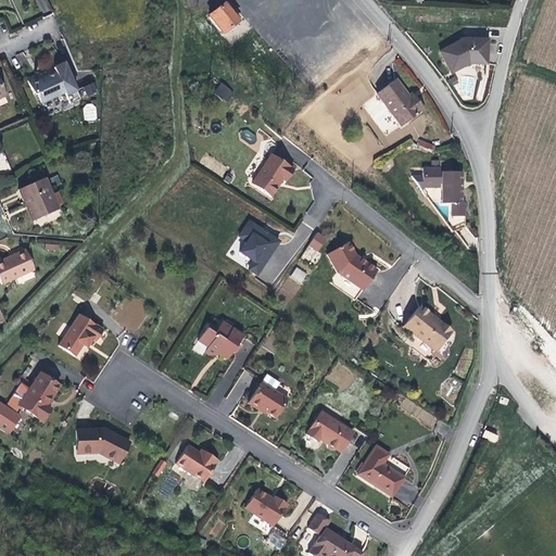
[(234,22),(237,20),(223,1),(219,4),(234,22)]
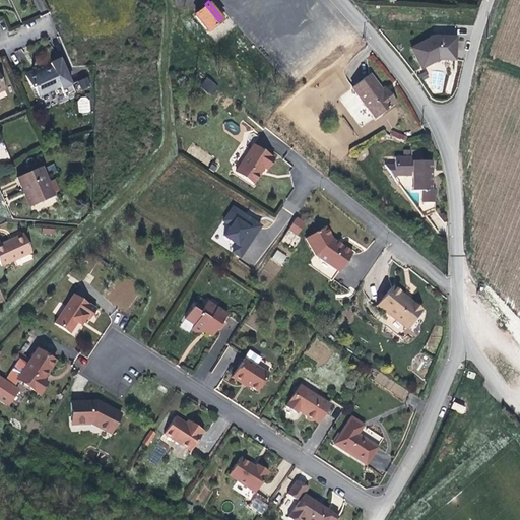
[(205,30),(218,20),(205,4),(191,16),(203,31),(205,29),(205,30)]
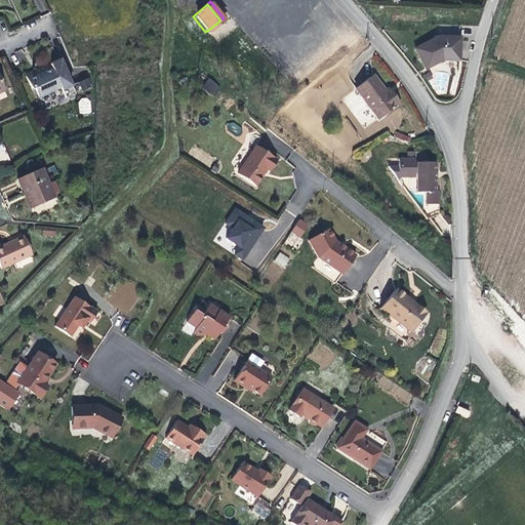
[(442,57),(458,57),(458,35),(436,35),(415,45),(425,66),(442,57)]
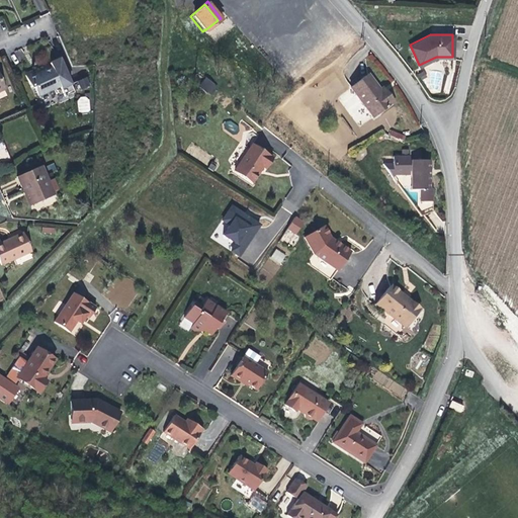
[(76,90),(61,57),(52,62),(54,66),(38,72),(37,67),(26,72),(33,87),(37,86),(40,93),(62,84),(67,95),(76,90)]
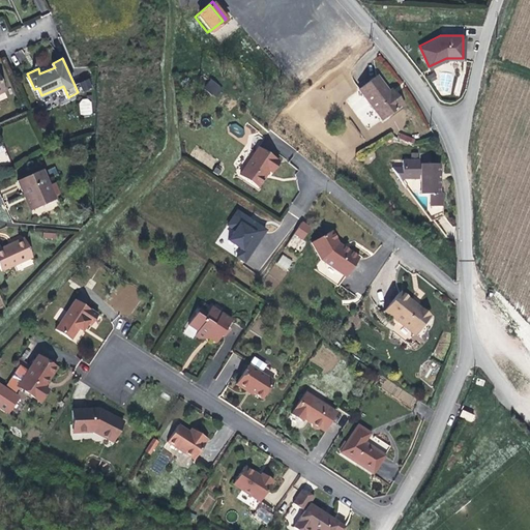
[(393,96),(389,91),(377,75),(359,87),(383,119),(405,104),(396,93),(393,96)]
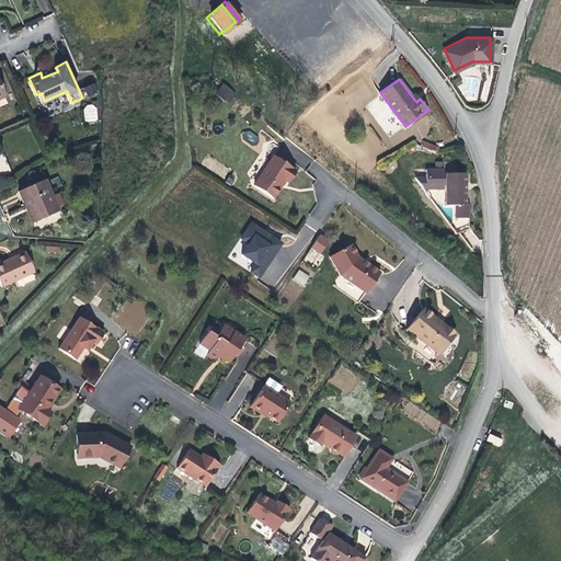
[(226,101),(229,96),(232,92),(224,86),(220,90),(218,93),(226,101)]
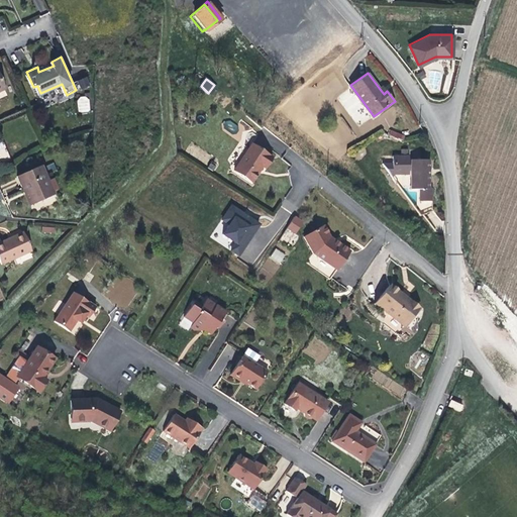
[(336,99),(348,112),(360,102),(349,88),(336,99)]
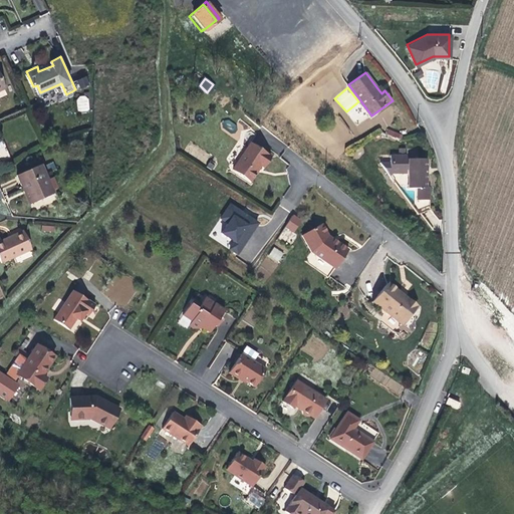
[(89,110),(88,95),(76,96),(77,111),(89,110)]
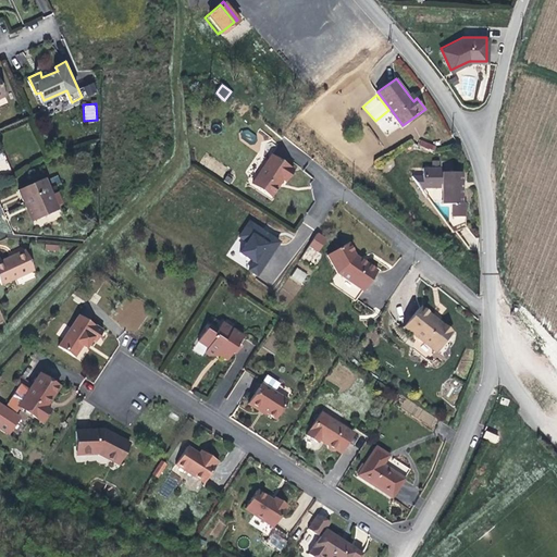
[(251,144),(257,136),(246,128),(240,136),(251,144)]
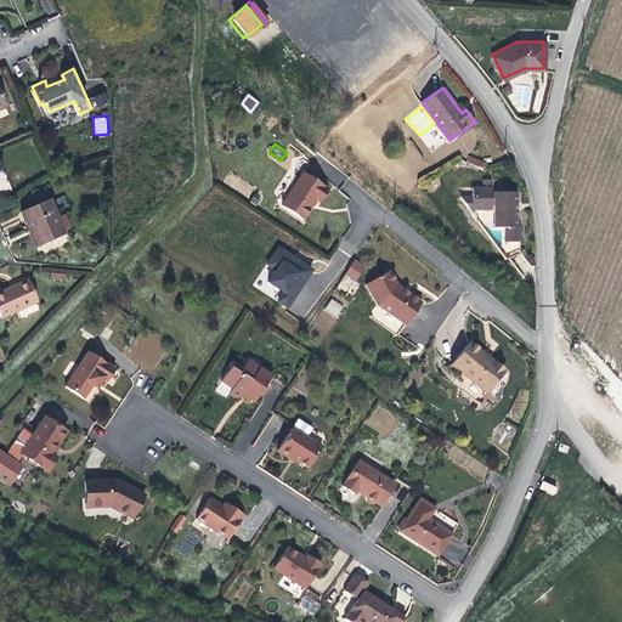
[(470,156),(468,163),(484,170),(487,163),(470,156)]
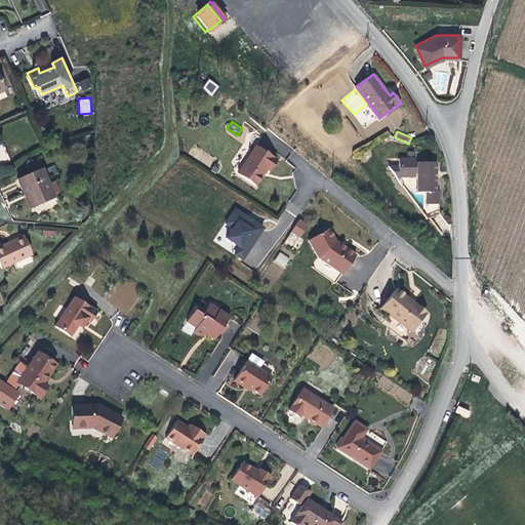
[(0,161),(8,159),(3,144),(0,145),(0,161)]
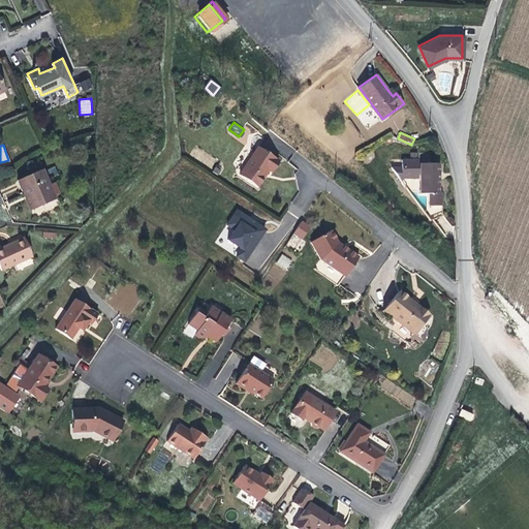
[(241,170),(256,184),(269,168),(272,172),(279,161),(259,146),(241,170)]
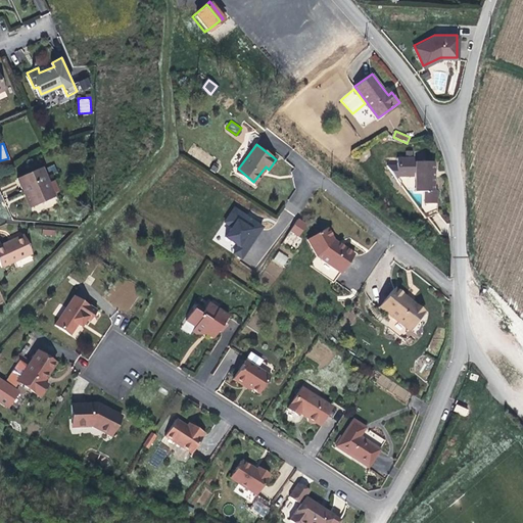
[(393,164),(391,164),(382,164),(391,176),(405,177),(405,174),(411,175),(411,173),(411,172),(414,173),(414,175),(413,174),(412,191),(421,192),(421,206),(415,206),(422,217),(435,214),(433,210),(434,190),(431,190),(431,183),(432,161),(413,160),(413,162),(412,162),(412,157),(411,157),(410,150),(402,150),(402,156),(393,156),(393,164)]
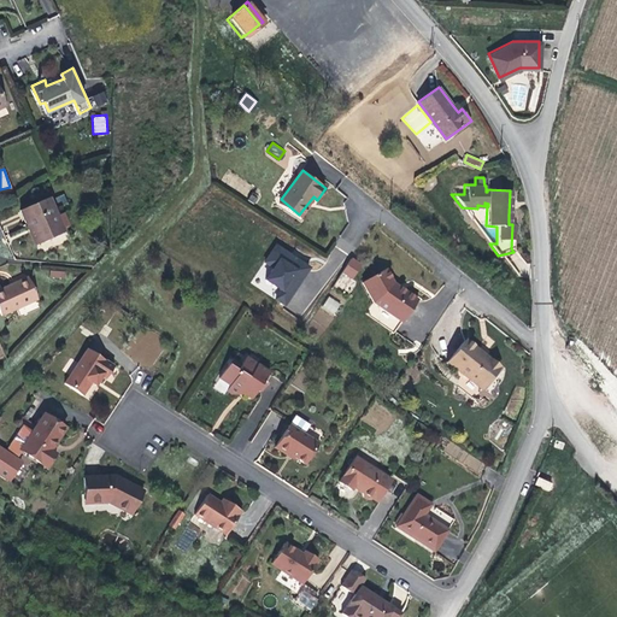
[(40,244),(64,231),(48,198),(21,210),(29,229),(33,227),(40,244)]
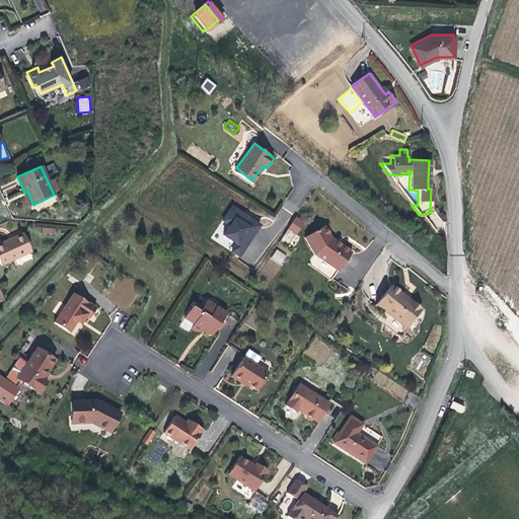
[(388,174),(412,205),(418,205),(418,191),(409,190),(410,172),(411,173),(411,171),(408,170),(408,171),(408,173),(401,172),(401,175),(388,174)]
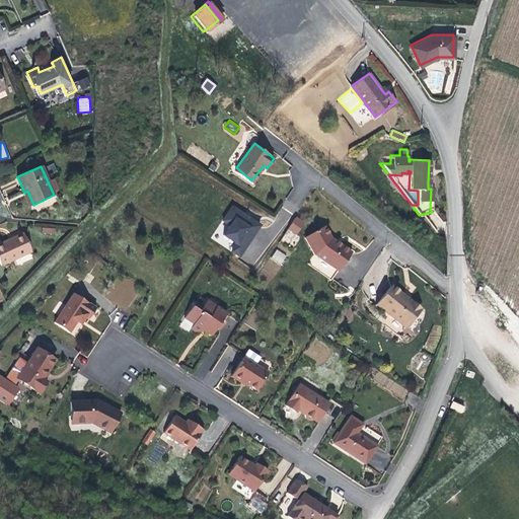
[(264,225),(232,204),(221,221),(228,226),(222,234),(237,244),(232,251),(241,257),(264,225)]
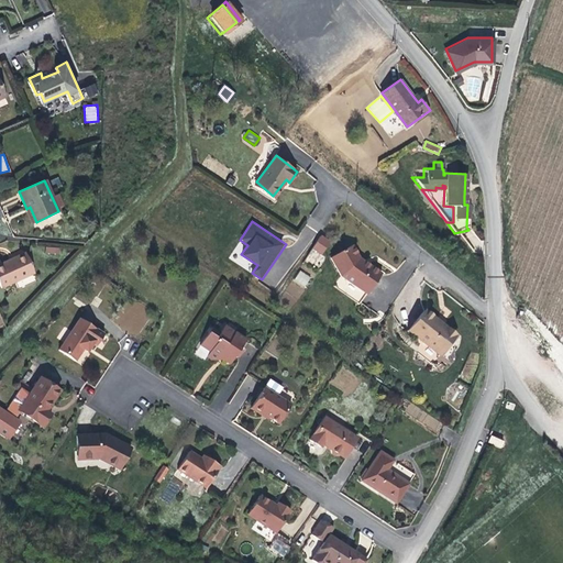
[(328,241),(321,236),(313,249),(320,253),(322,254),(330,242),(328,241)]
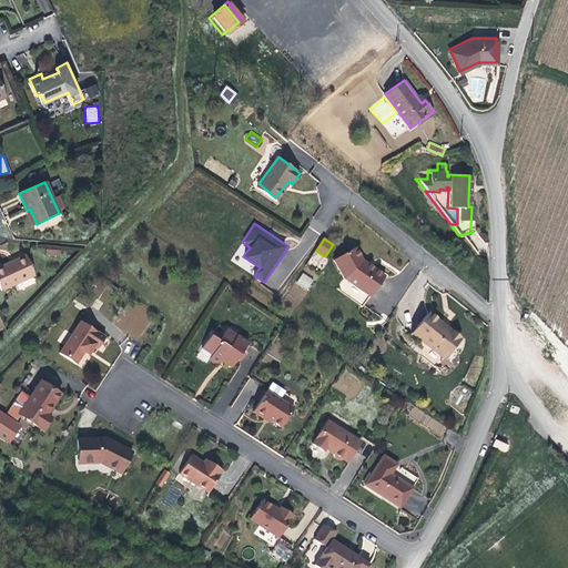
[(346,279),(369,295),(384,275),(363,262),(356,247),(335,260),(346,279)]
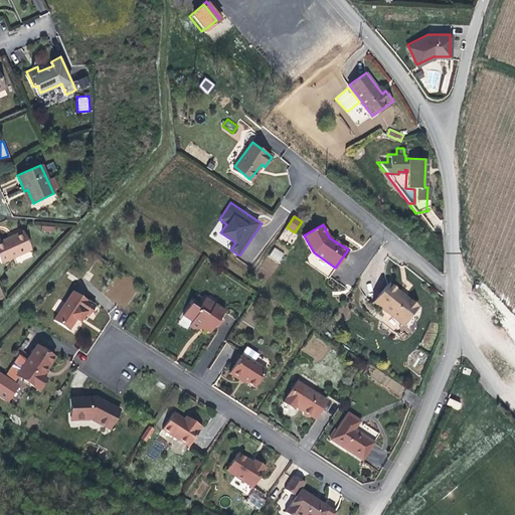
[(0,265),(25,254),(17,237),(0,244),(0,265)]
